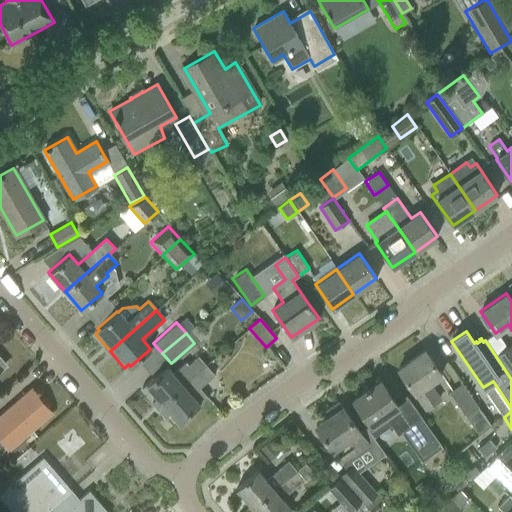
[(496,355),(511,379),(511,349),(510,346),(496,355)]
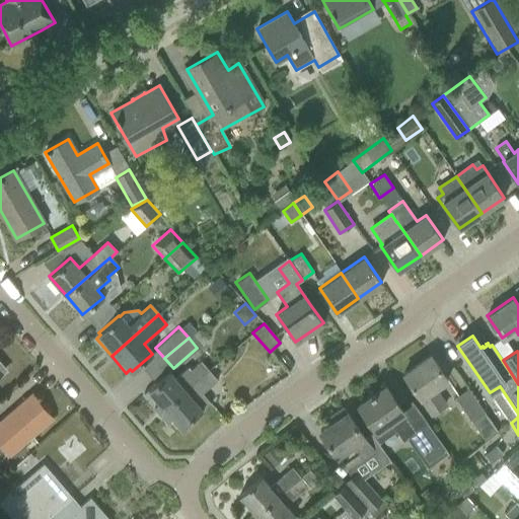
[(403,374),(415,390),(431,414),(445,403),(434,388),(447,379),(430,355),(403,374)]
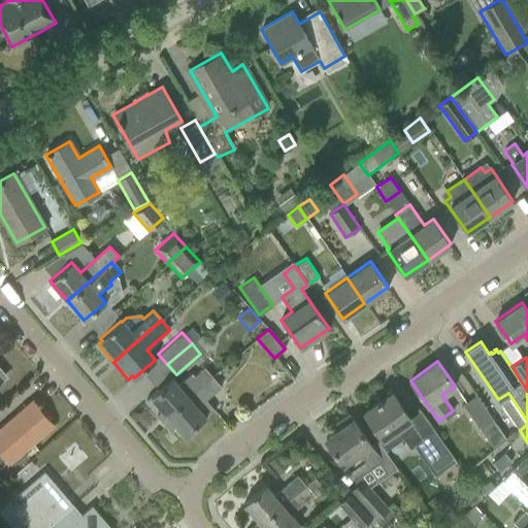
[(167,416),(211,376),(204,367),(194,376),(191,373),(177,385),(171,377),(145,400),(163,420),(168,416),(167,416)]
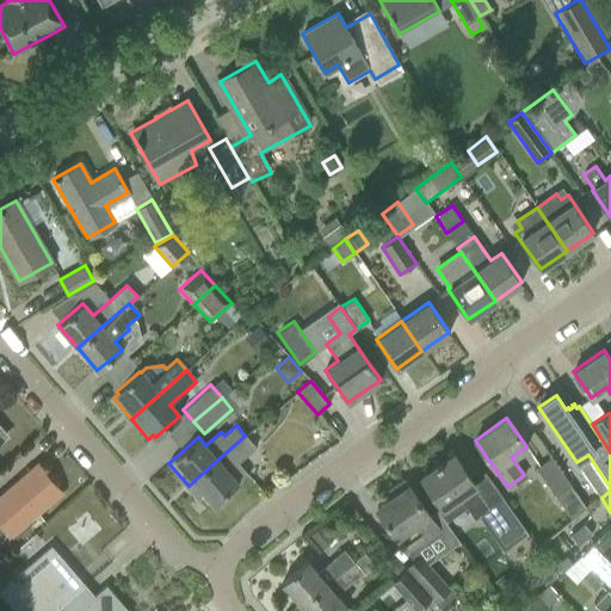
[(193,481),(195,481),(213,504),(247,474),(238,463),(255,448),(245,436),(193,481)]
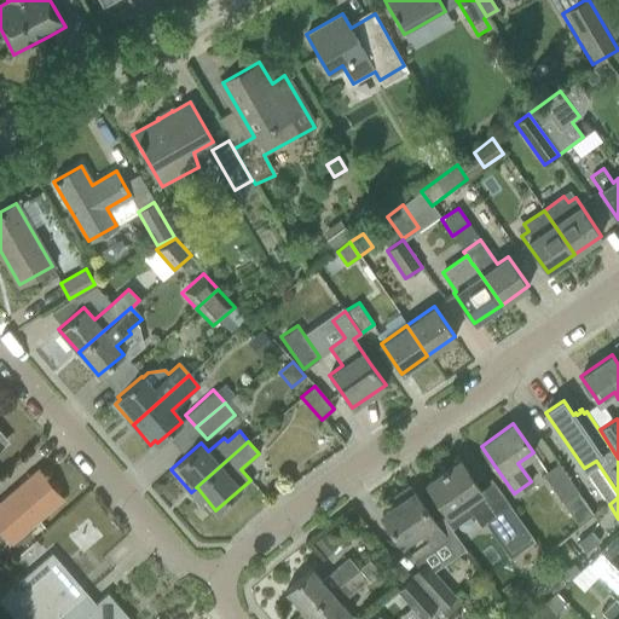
[(427,484),(441,503),(449,514),(463,503),(479,526),(490,519),(512,550),(532,536),(510,504),(493,480),(480,490),(460,461),(447,470),(445,468),(440,470),(443,473),(427,484)]
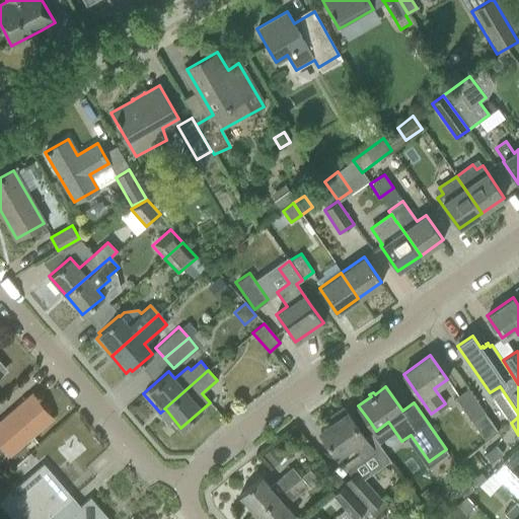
[(453,398),(484,441),(497,432),(466,389),(453,398)]
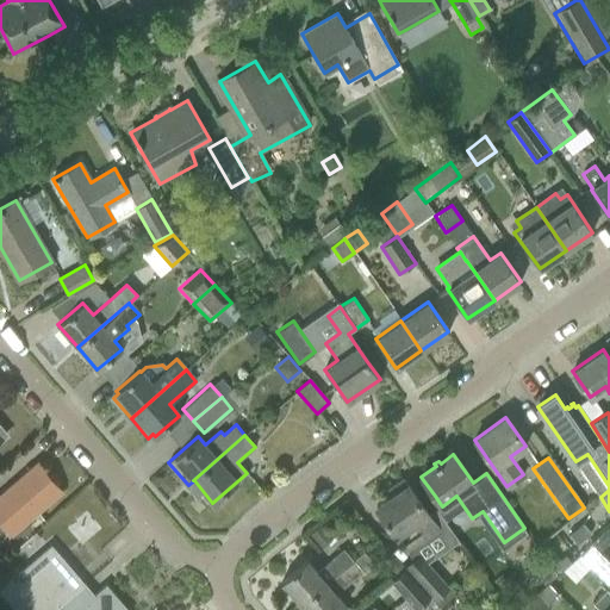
[(19,480),(0,497),(0,521),(4,526),(18,514),(25,521),(42,506),(60,491),(38,465),(19,480)]
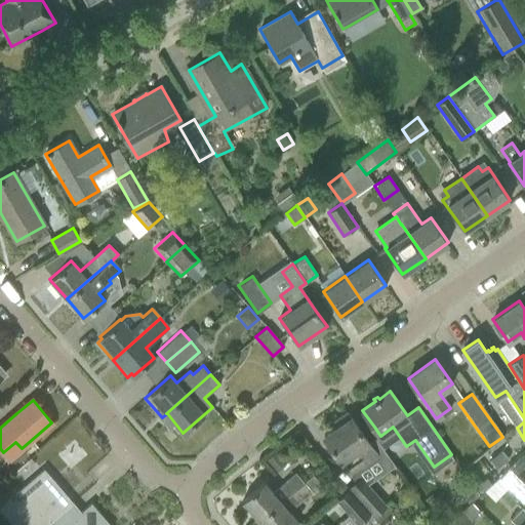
[(333,421),(336,428),(323,437),(350,476),(377,456),(347,412),(342,415),(344,417),(336,422),(335,420),(333,421)]
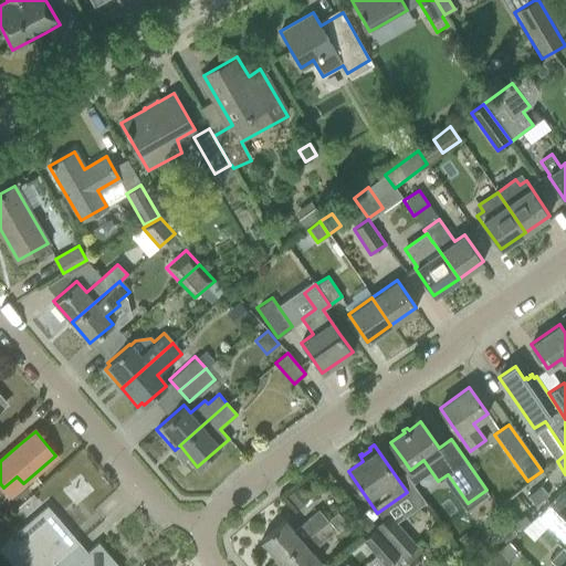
[(307,499),(296,485),(286,494),(299,507),(307,499)]
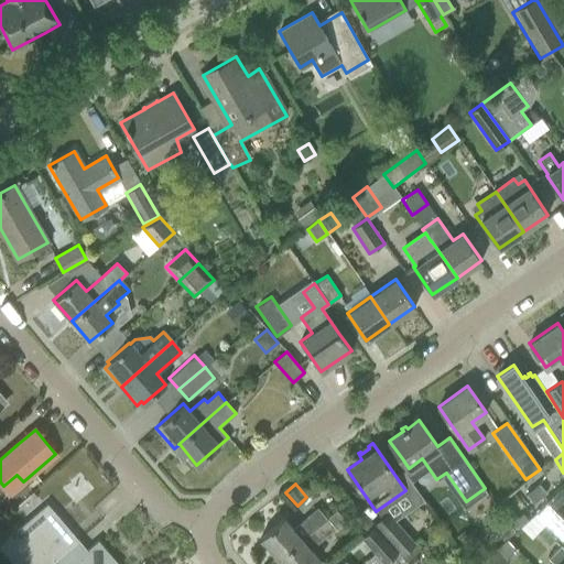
[(525,494),(532,502),(545,492),(539,484),(525,494)]
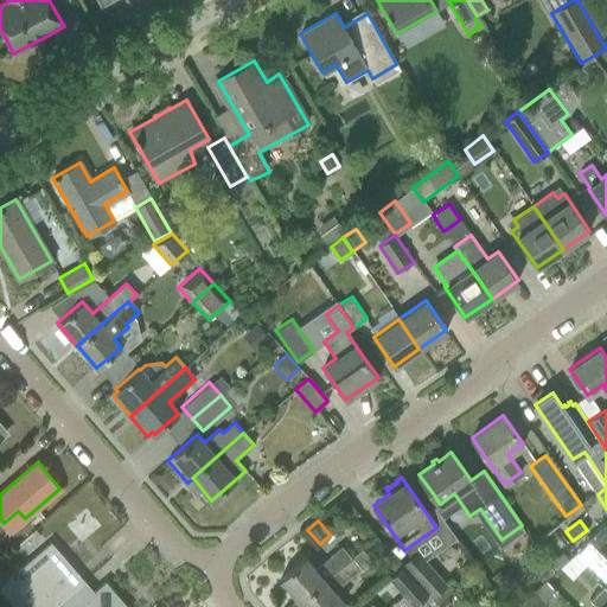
[(543,541),(535,547),(542,556),(553,572),(567,561),(562,555),(556,560),(543,541)]
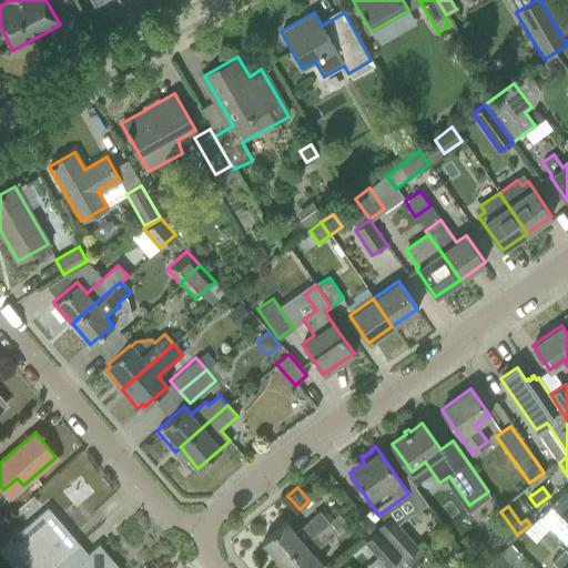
[(539,517),(567,545),(567,525),(550,506),(539,517)]
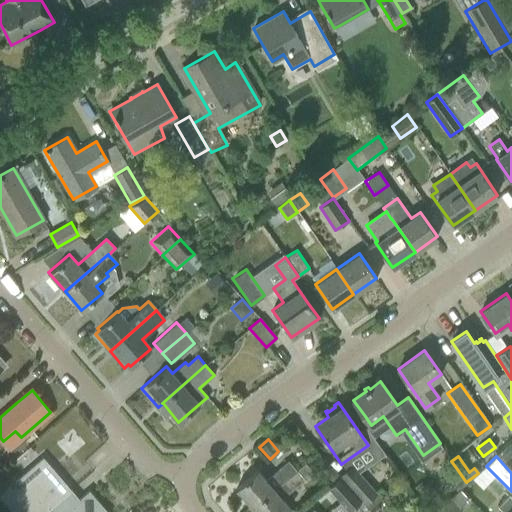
[(27,511),(33,507),(37,511),(45,511),(71,491),(42,457),(1,493),(17,511),(27,511)]
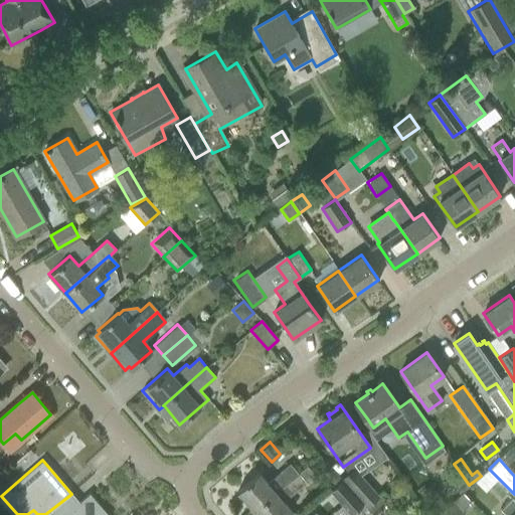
[(237,491),(253,510),(298,473),(290,464),(267,483),(259,473),(237,491)]
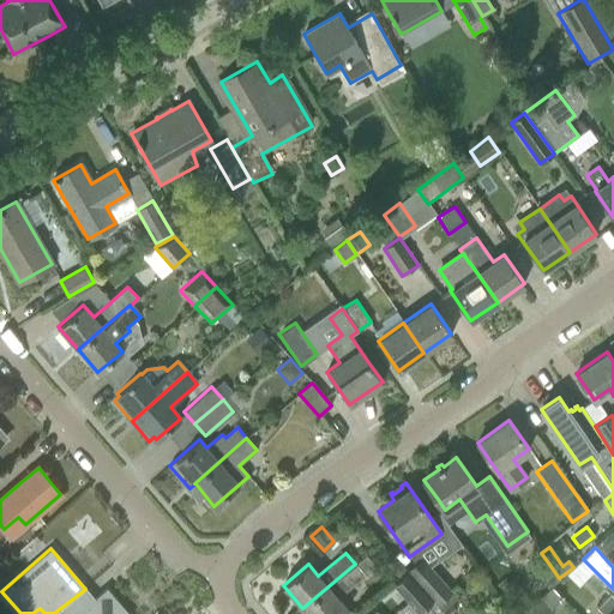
[(365,555),(355,564),(363,575),(365,576),(374,567),(365,555)]
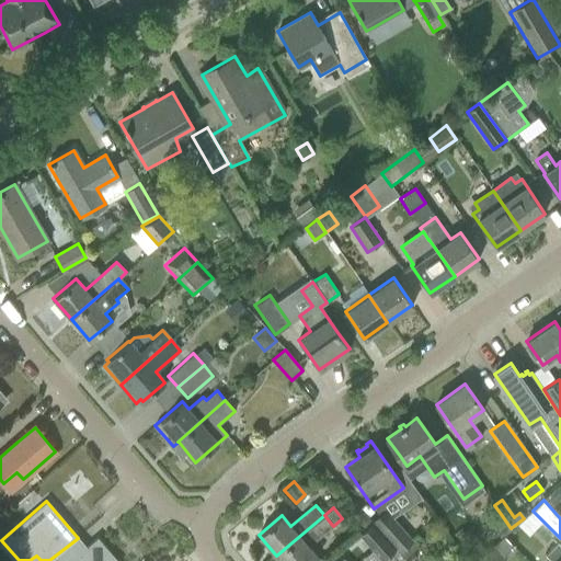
[(370,522),(371,523),(373,523),(395,549),(395,550),(398,553),(412,541),(384,511),(370,522)]
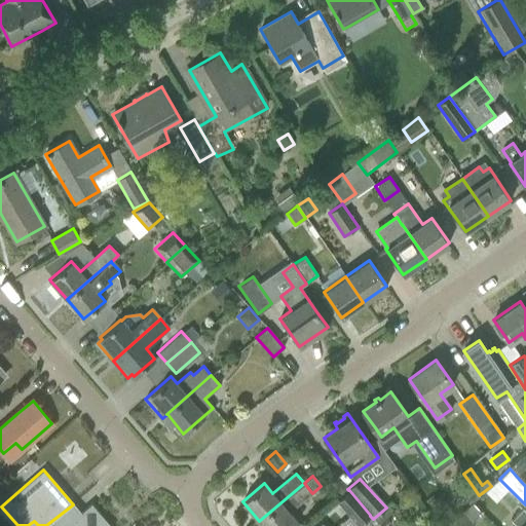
[(348,490),(347,489),(339,480),(331,488),(339,498),(348,490)]
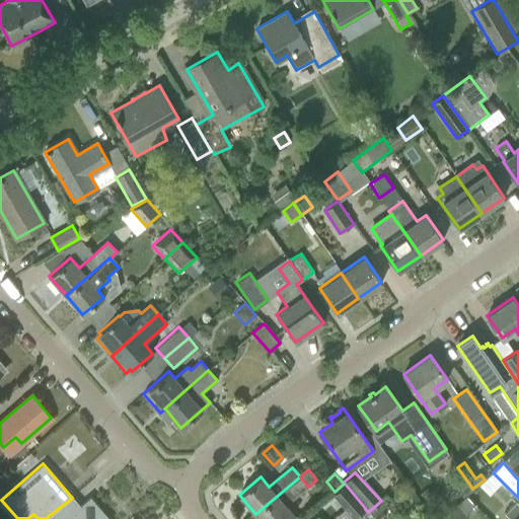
[(453,483),(462,497),(473,489),(472,489),(463,475),(453,483)]
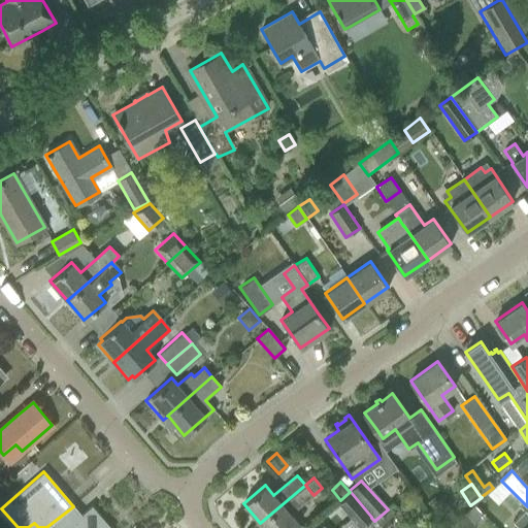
[(305,485),(260,523),(264,527),(294,527),(299,524),(290,514),(312,494),(305,485)]
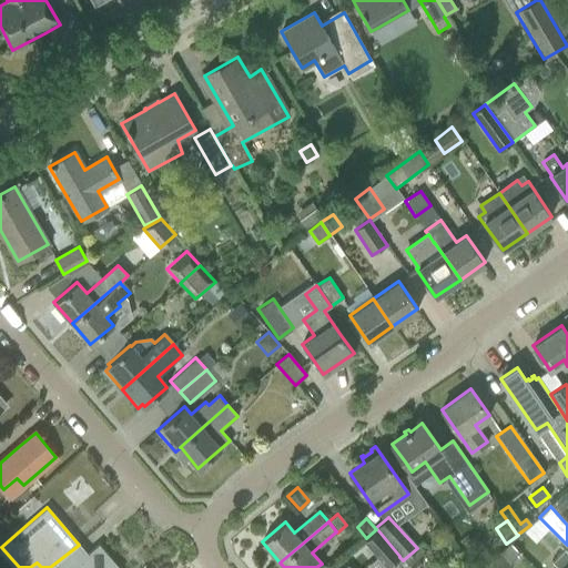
[(377,529),(376,529),(366,538),(364,540),(387,567),(399,557),(399,556),(377,529)]
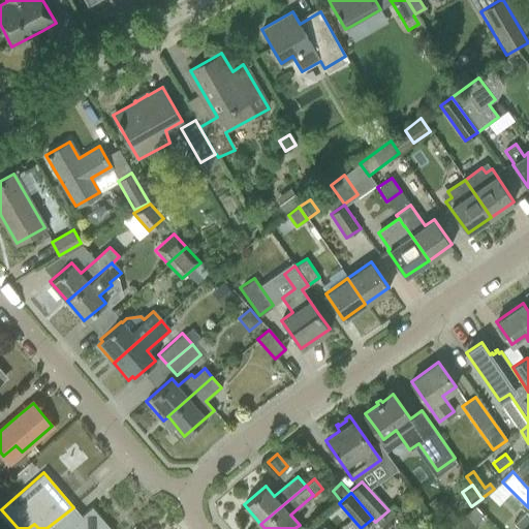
[(73,507),(47,528),(110,528),(91,507),(81,516),(73,507)]
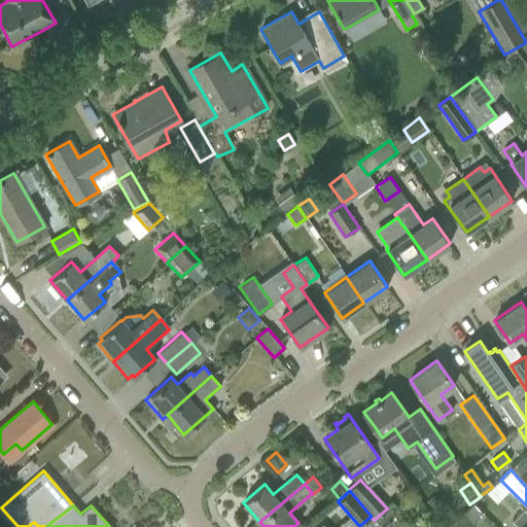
[(517,526),(526,526),(526,513),(523,508),(512,521),(517,526)]
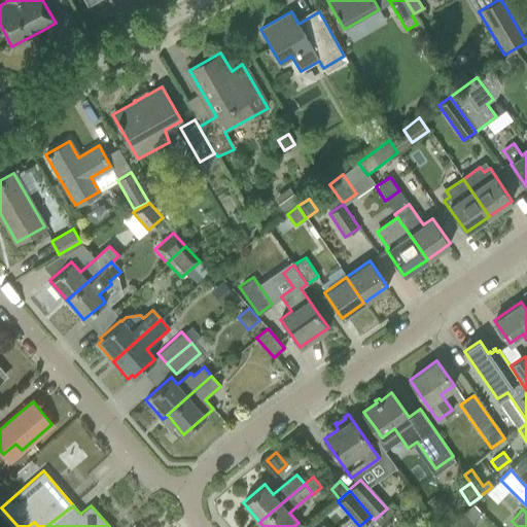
[(461,513),(447,526),(468,526),(471,525),(461,513)]
